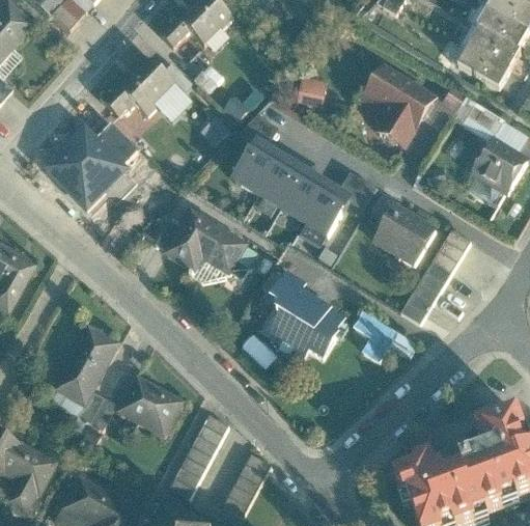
[(0,60),(33,24),(6,0),(2,0),(0,2),(0,60)]
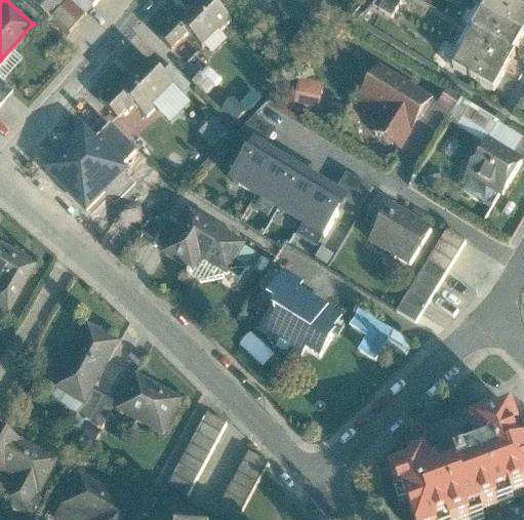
[(62,0),(50,12),(68,28),(92,0),(62,0)]
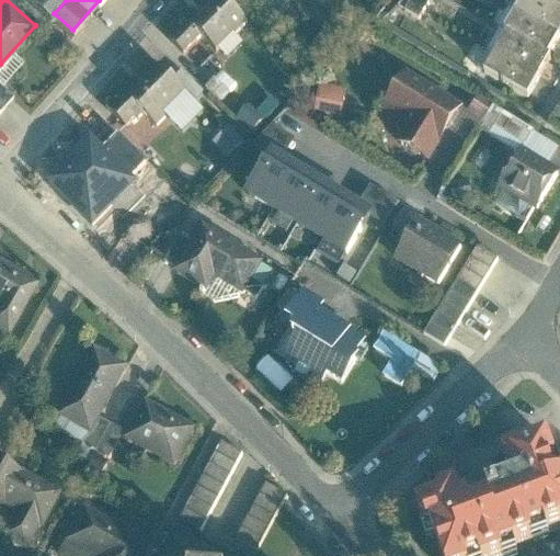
[(243,16),(225,0),(208,0),(198,11),(197,9),(169,38),(182,49),(200,32),(215,46),(243,16)]
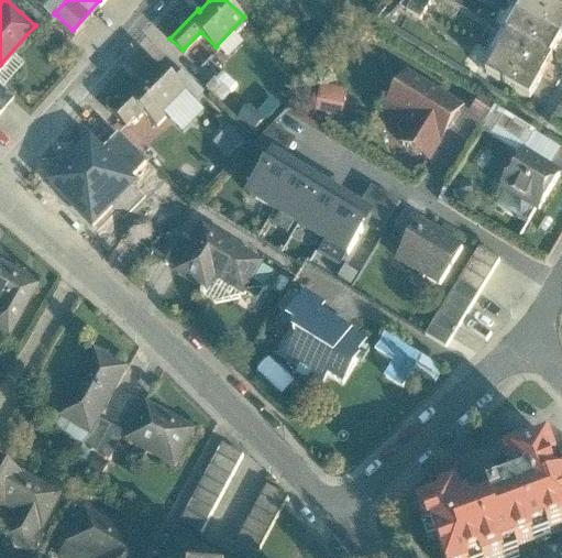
[(519,0),(516,6),(560,31),(561,26),(561,6),(551,0),(519,0)]
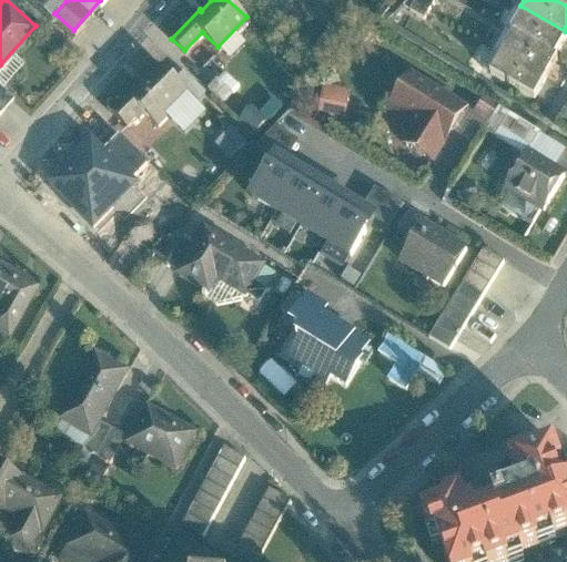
[(520,6),(509,26),(512,27),(554,51),(565,31),(520,6)]
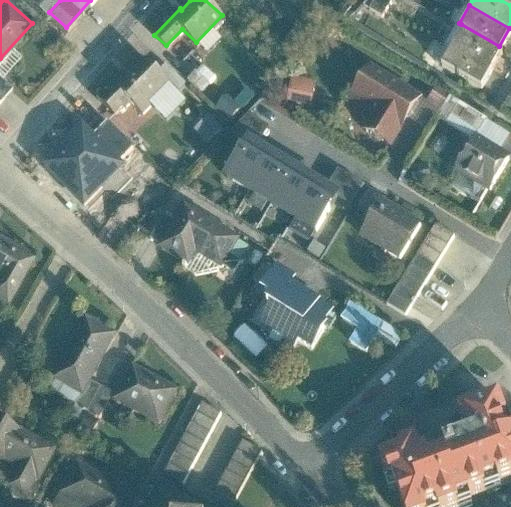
[(451,43),(492,66),(502,48),(499,46),(461,24),(451,43)]
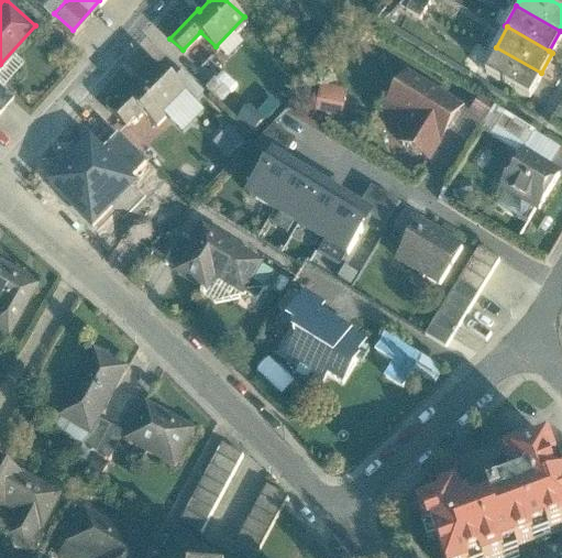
[(541,73),(496,47),(483,68),(528,95),(541,73)]
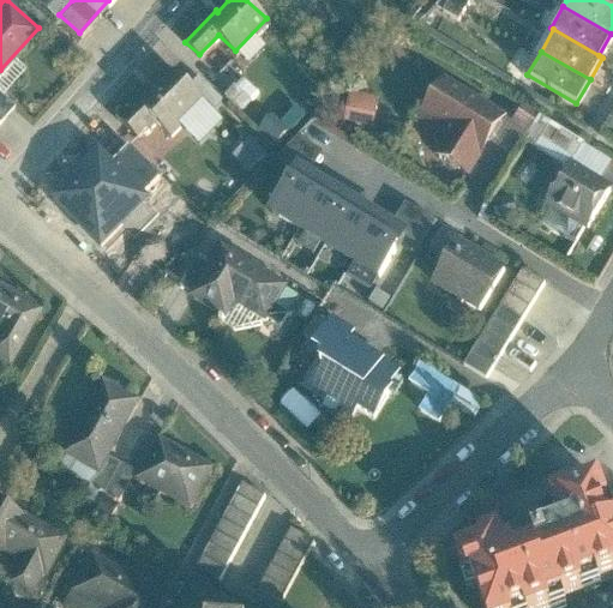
[(202,95),(170,67),(149,90),(148,88),(120,116),(138,133),(152,118),(168,133),(202,95)]
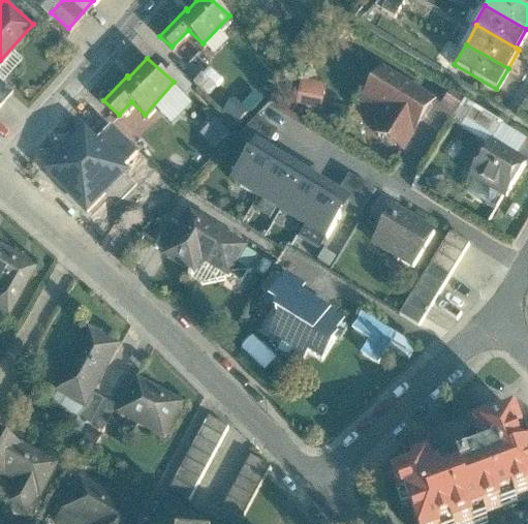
[(212,92),(223,73),(205,62),(193,81),(212,92)]
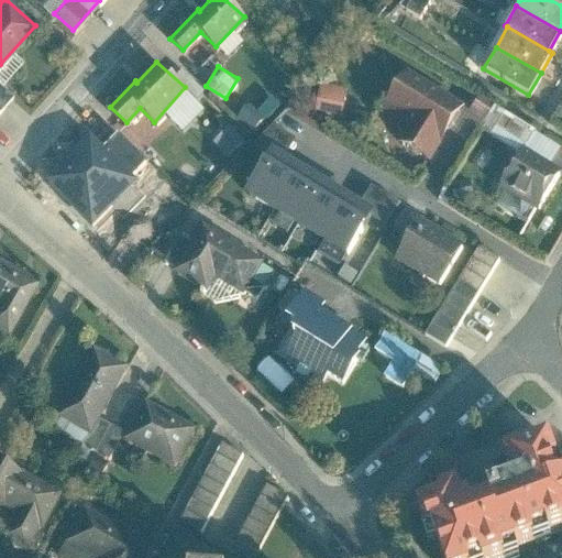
[(462,104),(406,69),(383,108),(407,123),(396,140),(428,161),(462,104)]
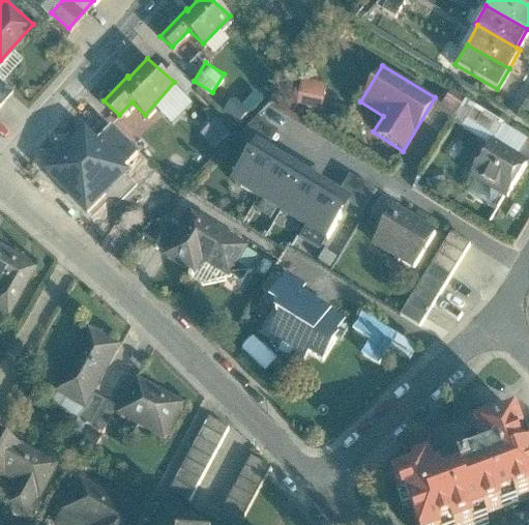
[(326,82),(303,78),(299,104),(322,107),(326,82)]
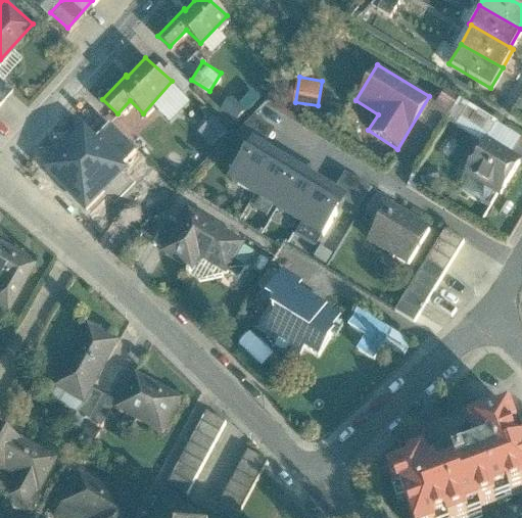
[(0,100),(11,89),(0,79),(0,100)]
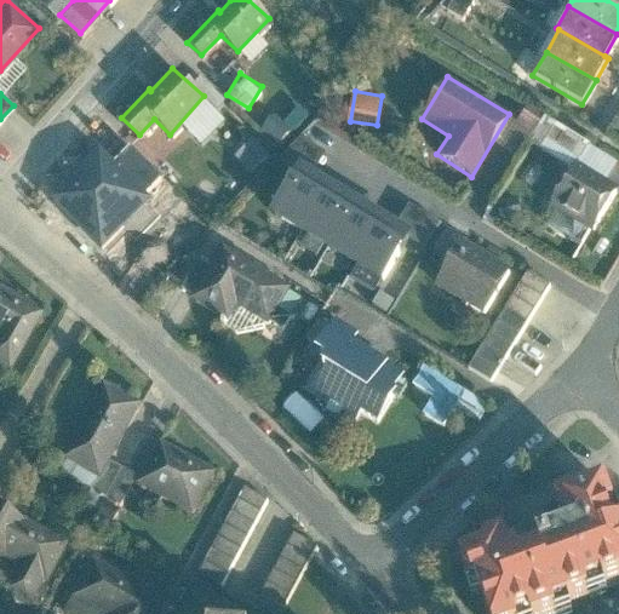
[(534,132),(569,147),(577,130),(542,115),(534,132)]
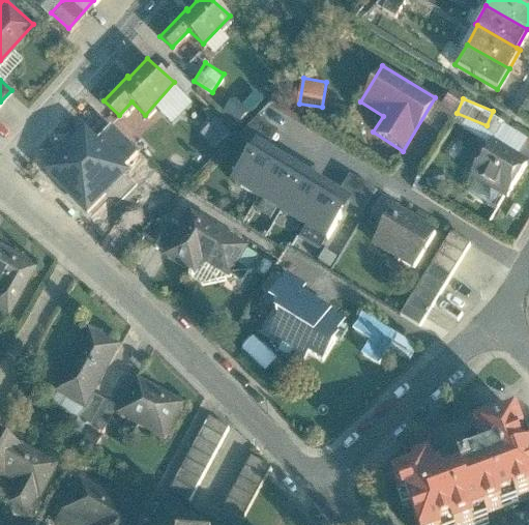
[(113,151),(87,126),(69,145),(67,143),(40,170),(57,184),(60,180),(63,182),(72,173),(83,182),(113,151)]
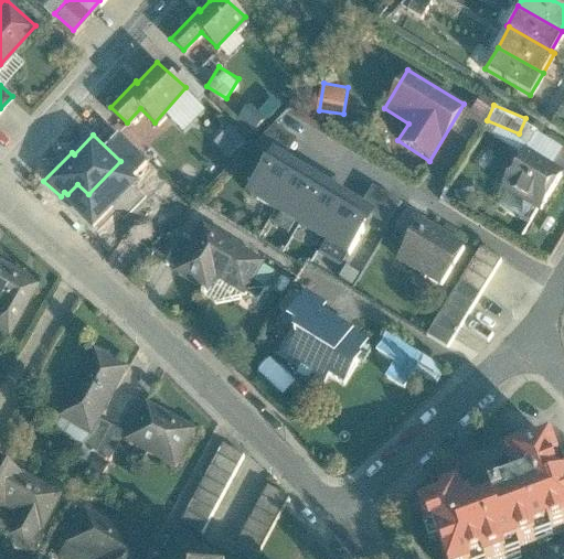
[(563,169),(524,144),(500,184),(539,208),(563,169)]
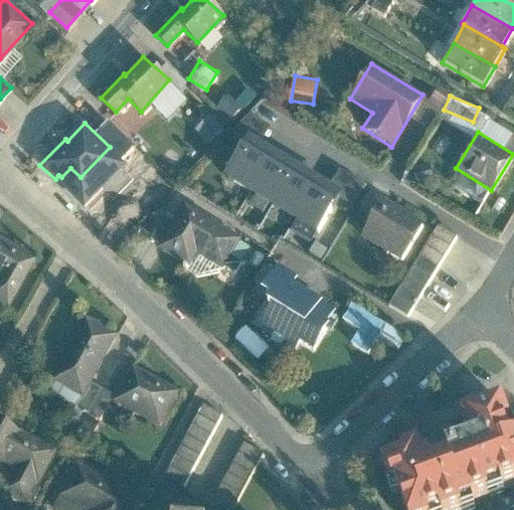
[(248,142),(227,176),(296,218),(290,228),(310,240),(316,230),(317,230),(338,196),(326,189),(258,147),(248,142)]
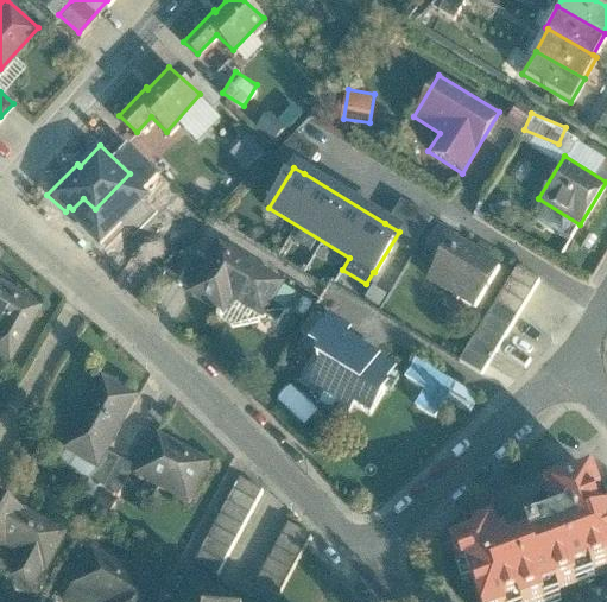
[(122,258),(144,239),(132,226),(111,245),(122,258)]
